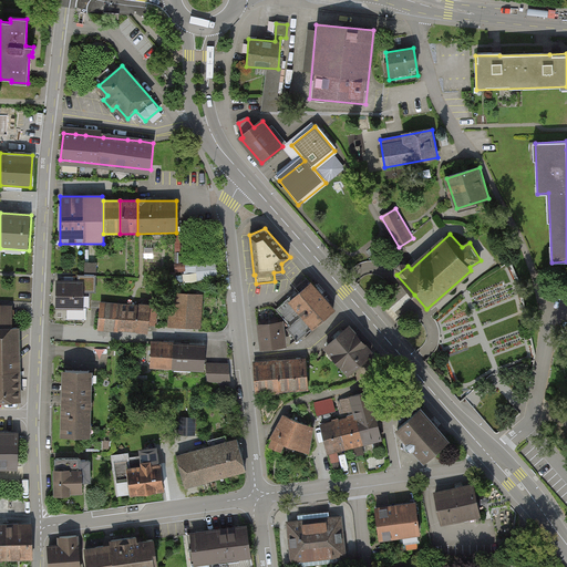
[(219,259),(187,258),(187,271),(199,271),(199,280),(218,280),(219,259)]
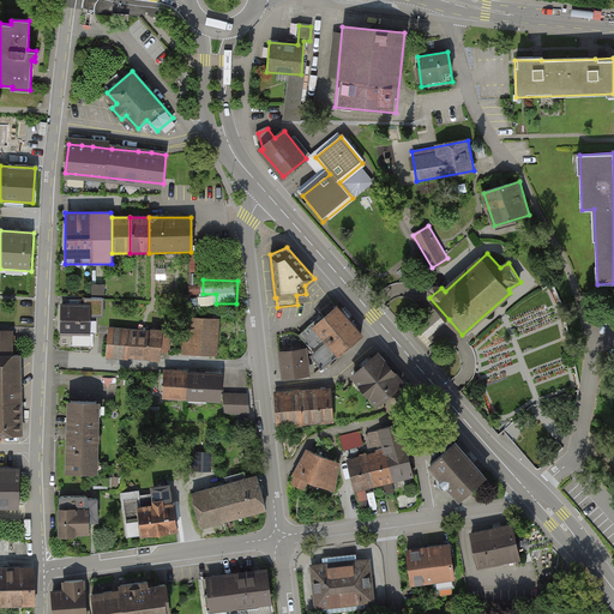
[(94,295),(106,295),(107,286),(95,286),(94,295)]
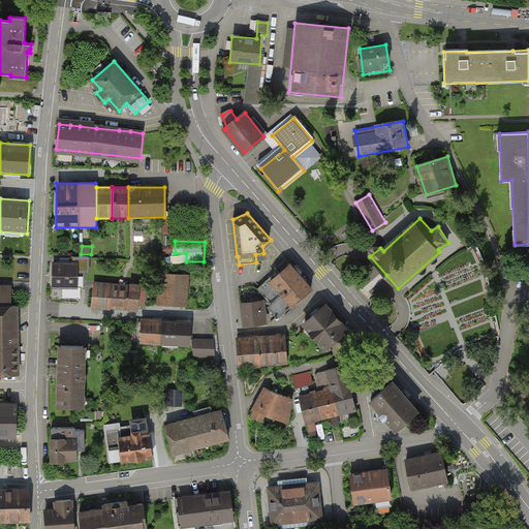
[(78,289),(78,260),(52,260),(52,290),(78,289)]
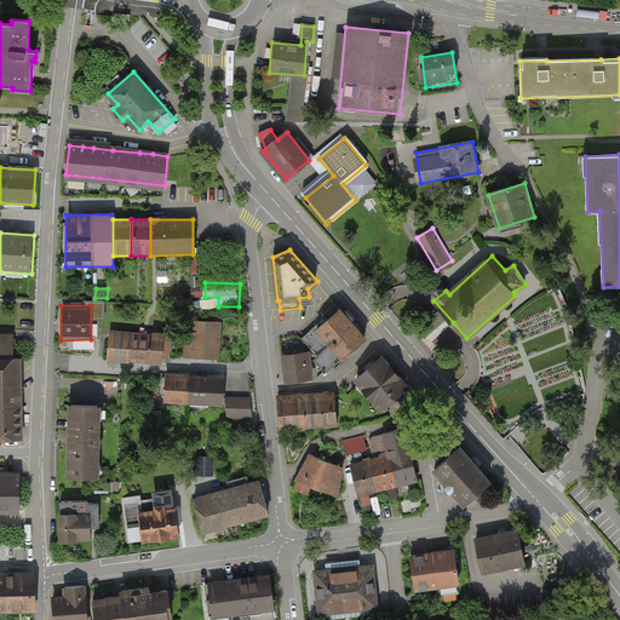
[(367,340),(340,310),(304,342),(331,372),(367,340)]
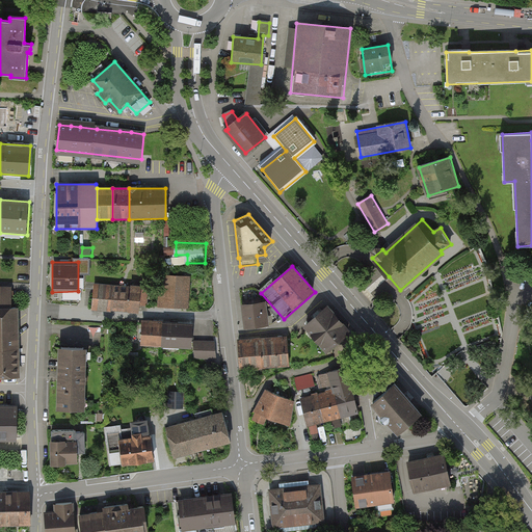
[(160,275),(158,308),(188,310),(190,276),(160,275)]
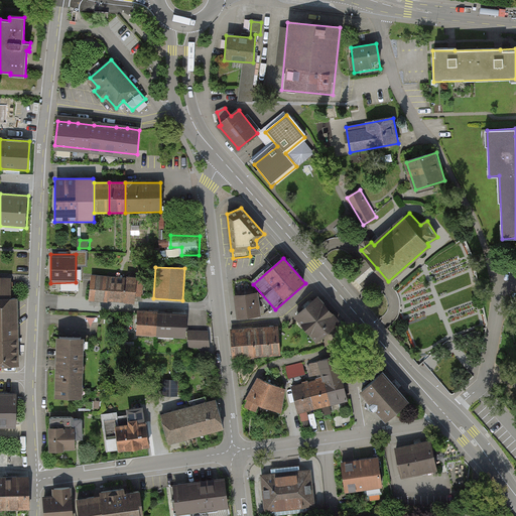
[(91,274),(89,300),(142,304),(144,278),(91,274)]
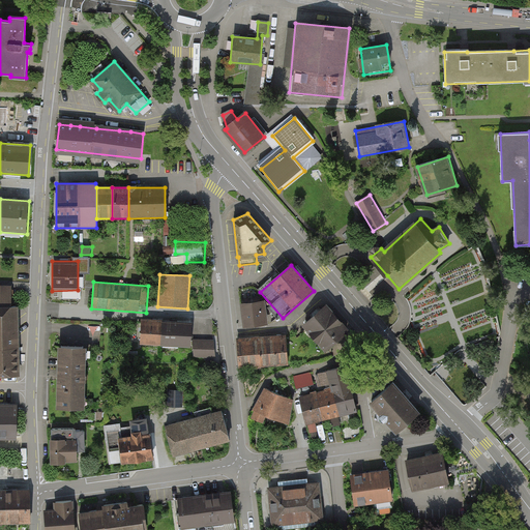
[(0,377),(19,377),(18,306),(12,306),(11,287),(0,287),(0,377)]
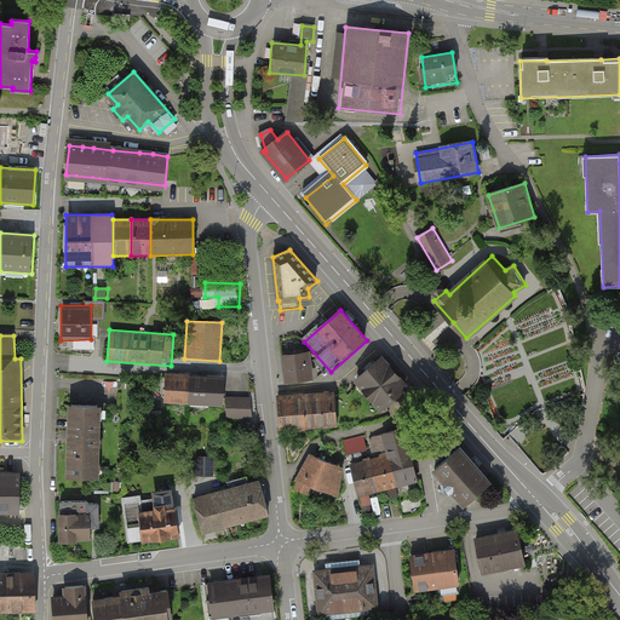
[(281,356),(285,383),(314,380),(311,352),(281,356)]
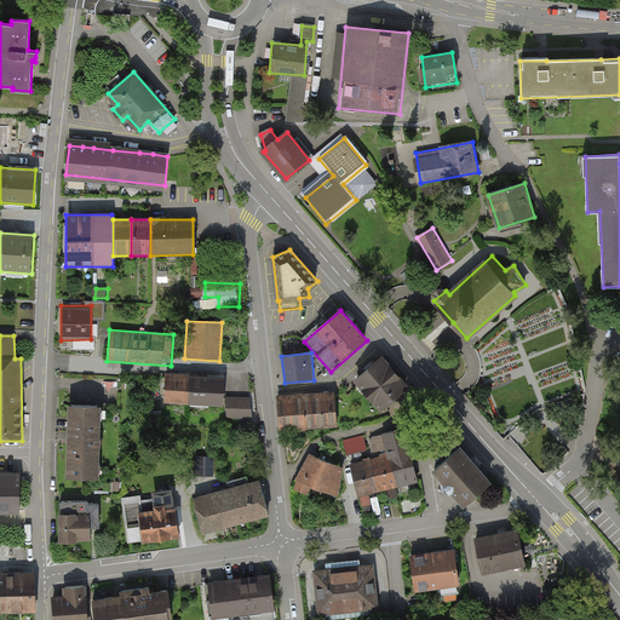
[(383,356),(356,379),(379,407),(406,385),(383,356)]
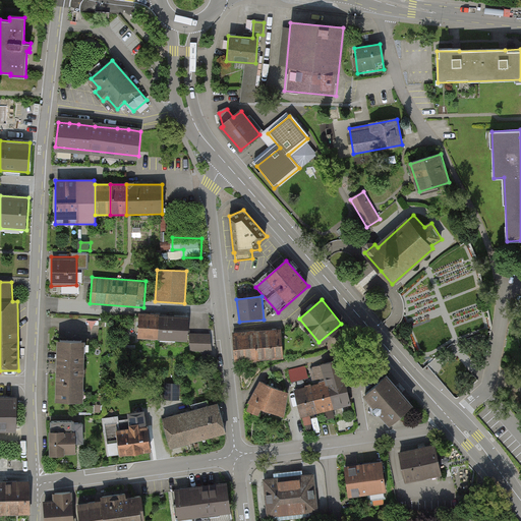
[(158,341),(159,315),(139,314),(137,340),(158,341)]
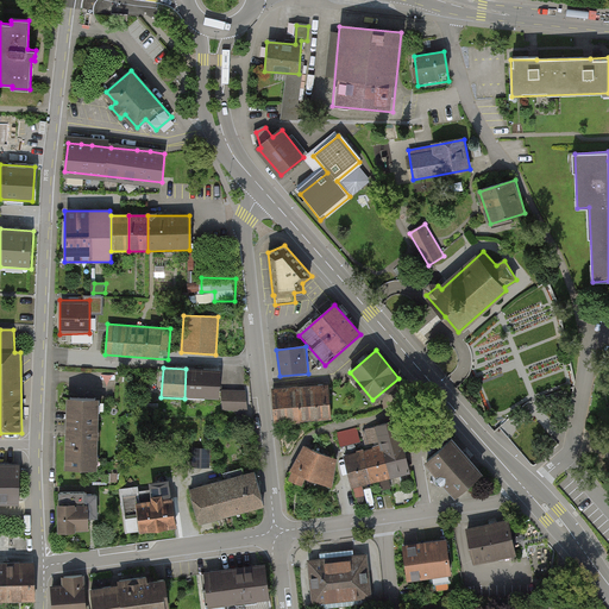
[(220,370),(186,369),(184,399),(219,400),(220,390),(220,370)]
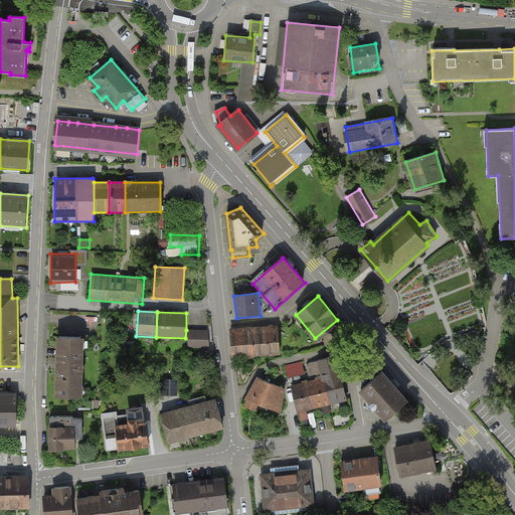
[(230,329),(232,358),(280,355),(279,326),(230,329)]
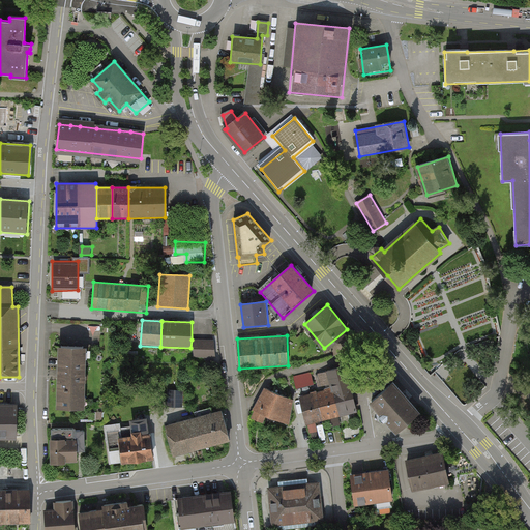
[(192,340),(190,348),(190,357),(212,358),(213,341),(192,340)]
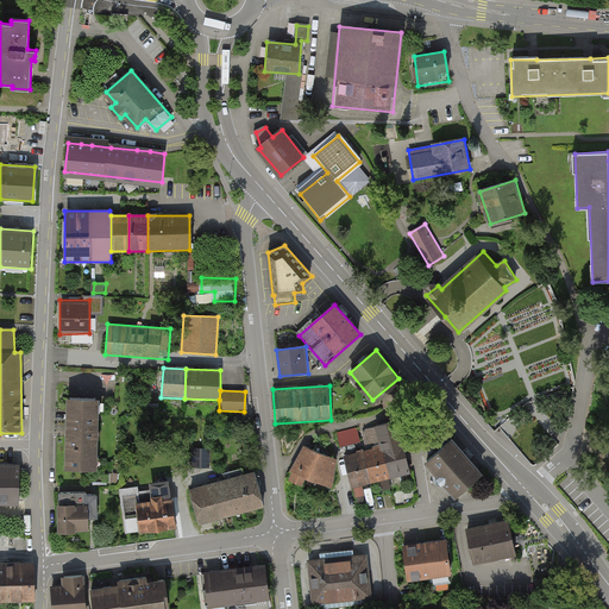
[(96,470),(98,400),(66,399),(66,428),(64,469),(96,470)]
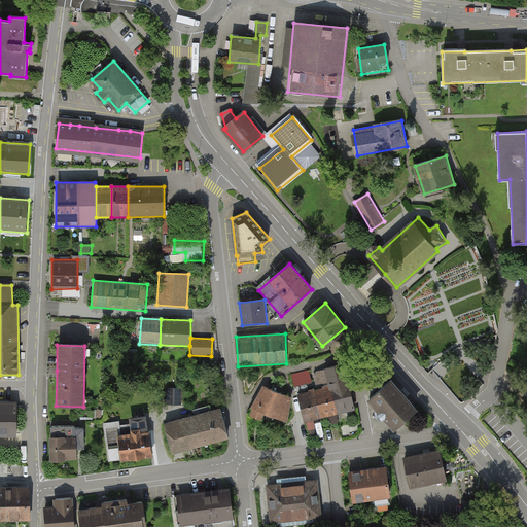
[(329,381),(330,387),(349,383),(345,365),(317,372),(320,383),(329,381)]
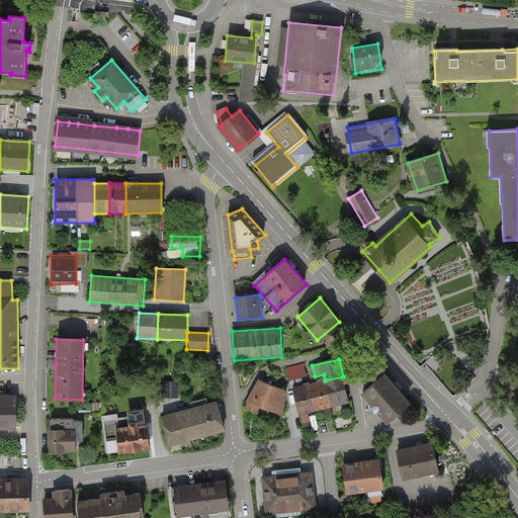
[(305,364),(287,368),(290,380),(307,376),(305,364)]
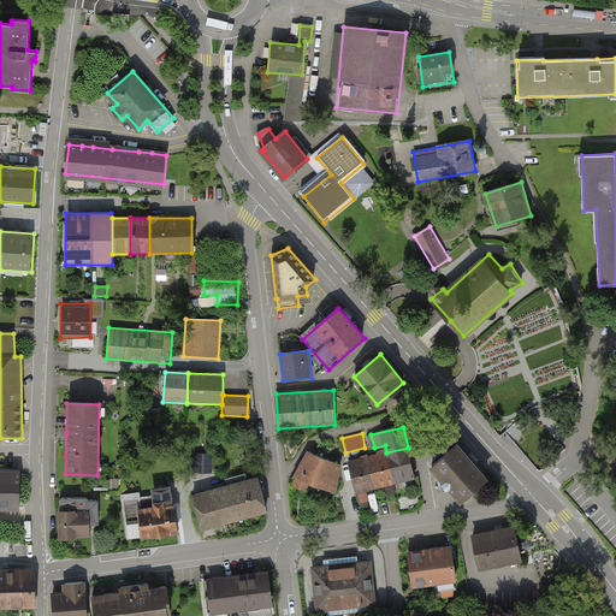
[(457,444),(432,467),(446,483),(461,499),(486,477),(457,444)]
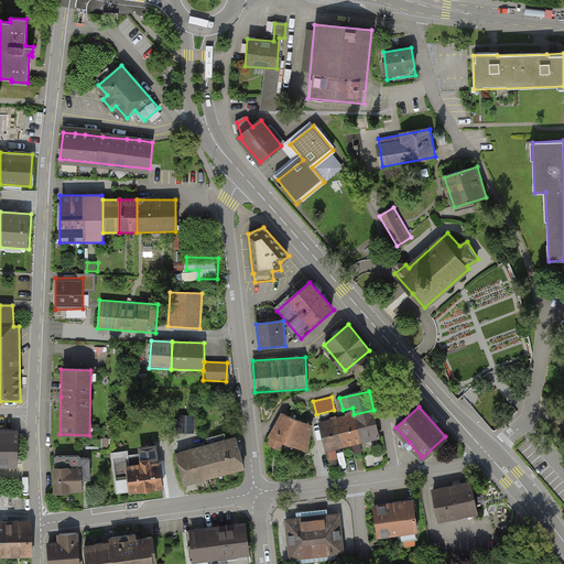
[(370,438),(379,436),(373,410),(354,414),(320,423),(326,449),(336,447),(344,445),(351,443),(361,441),(370,438)]
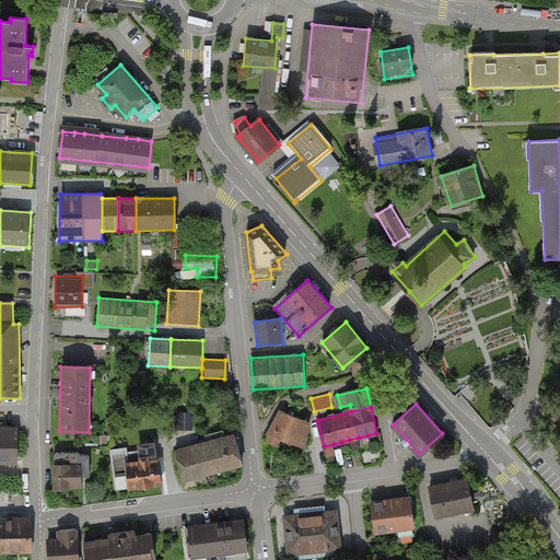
[(310,423),(280,410),(264,441),(278,447),(281,440),(305,450),(310,423)]
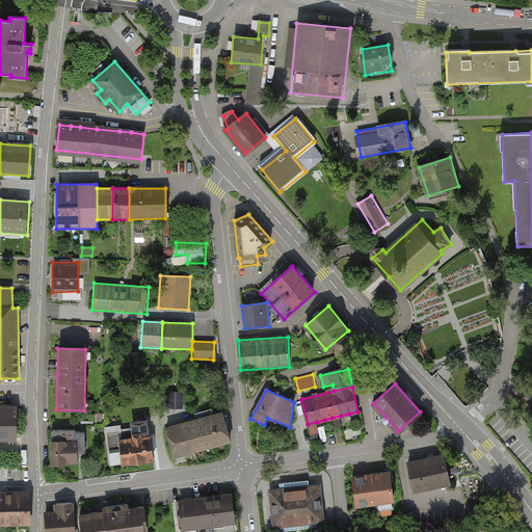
[(182,393),(169,392),(169,406),(181,407),(182,393)]
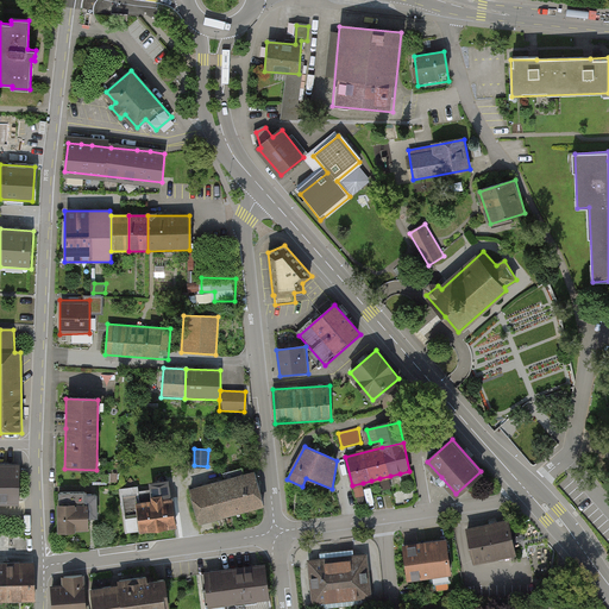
[(20,469),(0,468),(0,500),(19,501),(19,485),(20,469)]
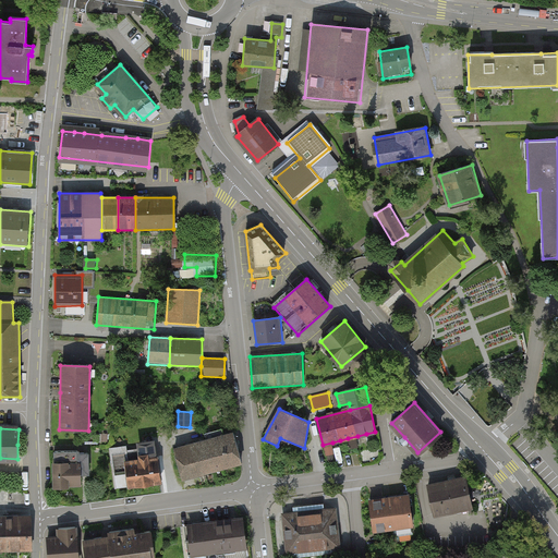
[(174,449),(183,478),(218,469),(241,462),(233,433),(174,449)]
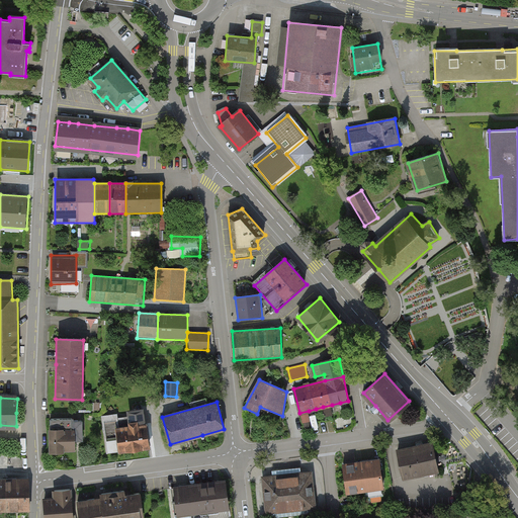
[(105,423),(108,452),(149,446),(145,418),(105,423)]
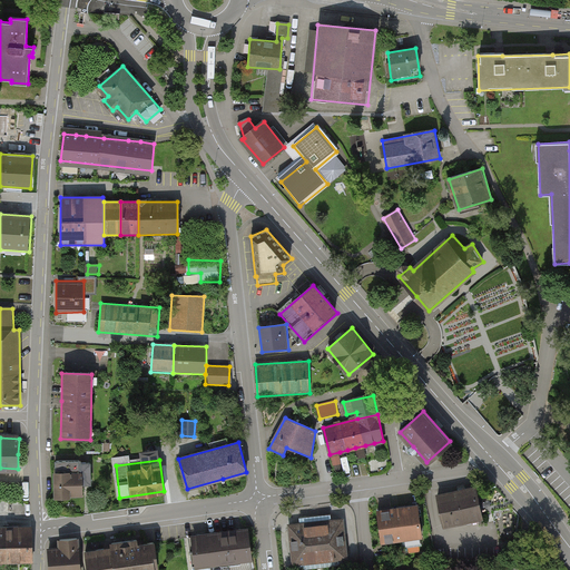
[(57,462),(57,494),(81,494),(81,483),(85,483),(88,483),(87,461),(57,462)]
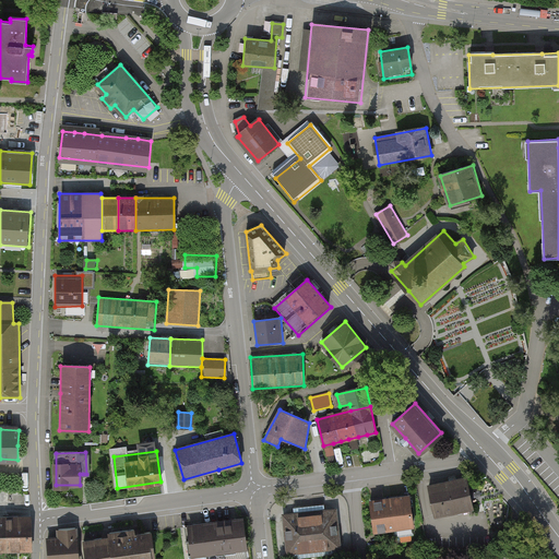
[(466,478),(430,486),(437,520),(473,512),(466,478)]
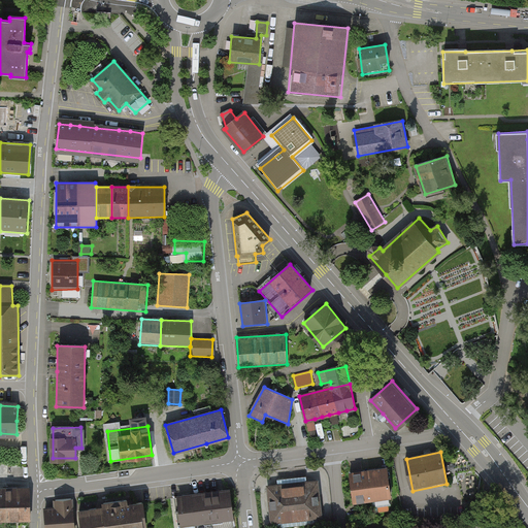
[(386,469),(349,474),(354,506),(391,500),(386,469)]
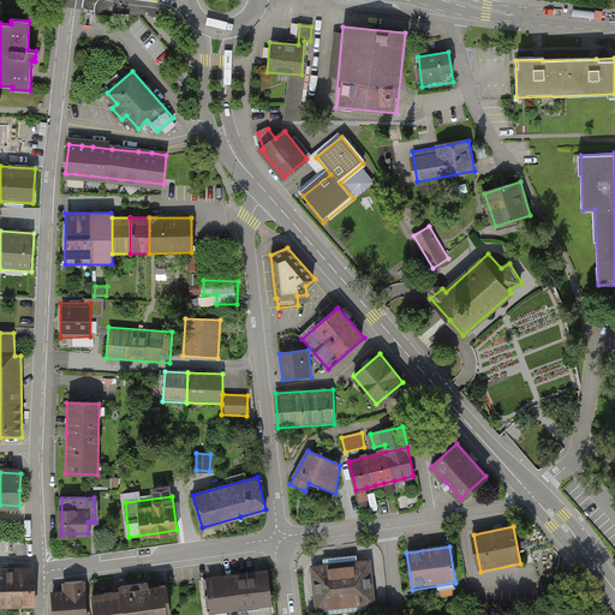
[(370,559),(311,566),(316,614),(376,607),(370,559)]
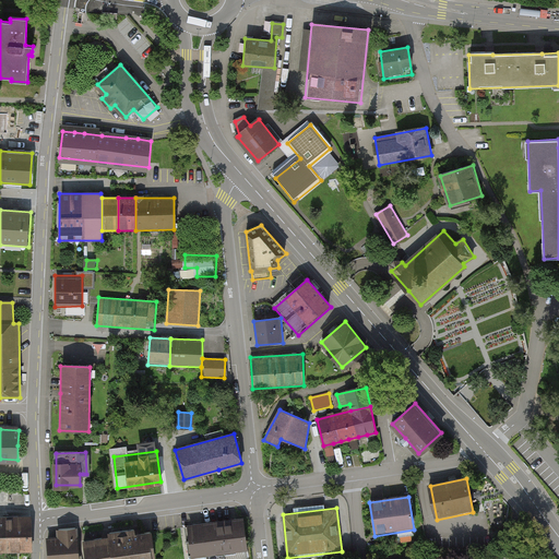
[(8,519),(0,518),(0,555),(9,555),(8,519)]
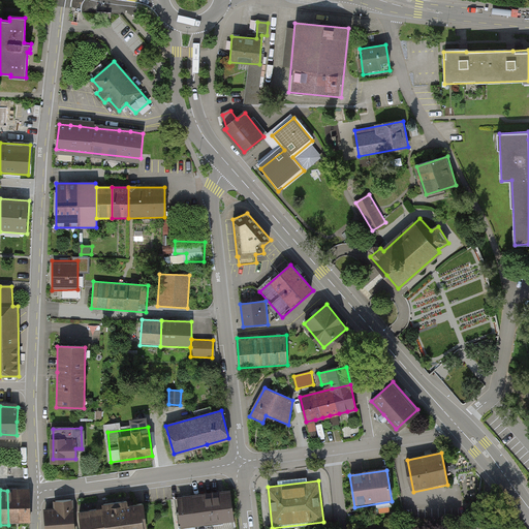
[(29,490),(7,491),(8,525),(30,524),(29,490)]
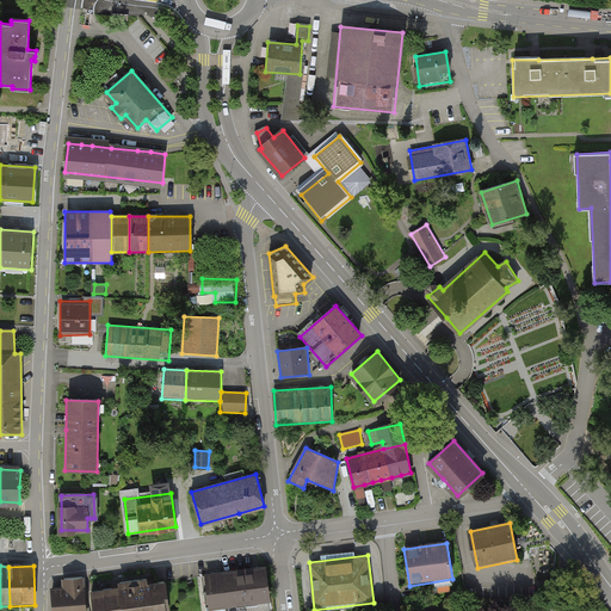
[(215,574),(205,575),(209,606),(270,599),(266,568),(254,569),(246,571),(235,572),(226,573),(215,574)]
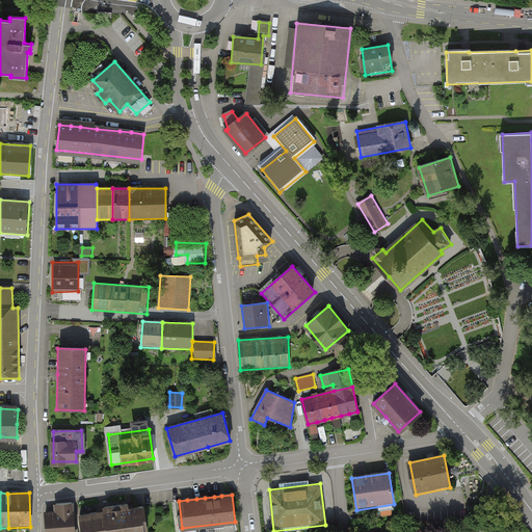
[(73,511),(72,502),(56,504),(57,512),(53,512),(46,512),(47,531),(75,531),(74,510),(73,511)]
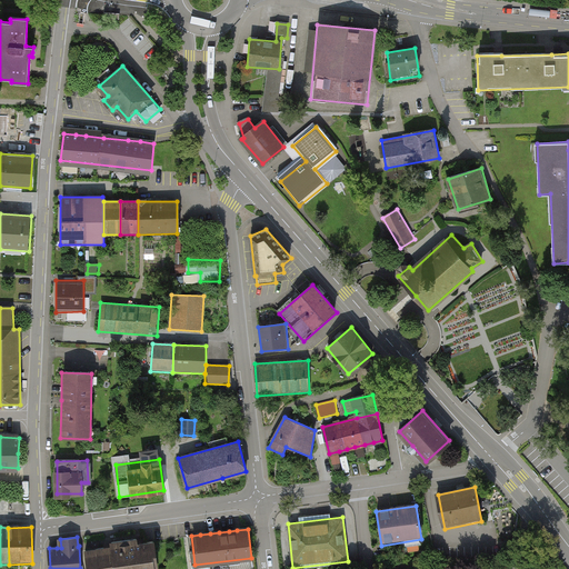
[(109,551),(87,553),(88,568),(155,568),(152,555),(156,555),(153,542),(141,543),(138,545),(137,539),(112,542),(113,550),(109,551)]
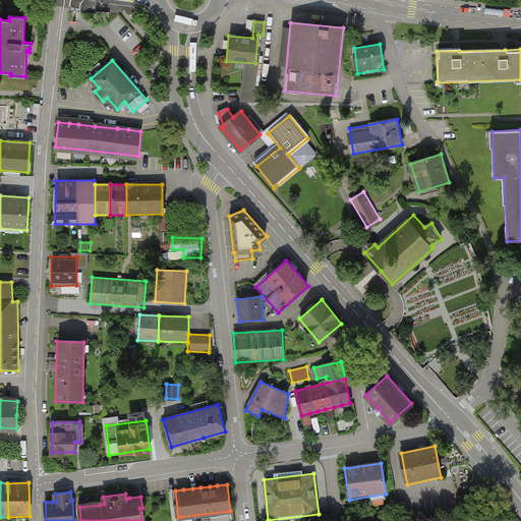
[(373,498),(374,506),(386,505),(386,497),(373,498)]
